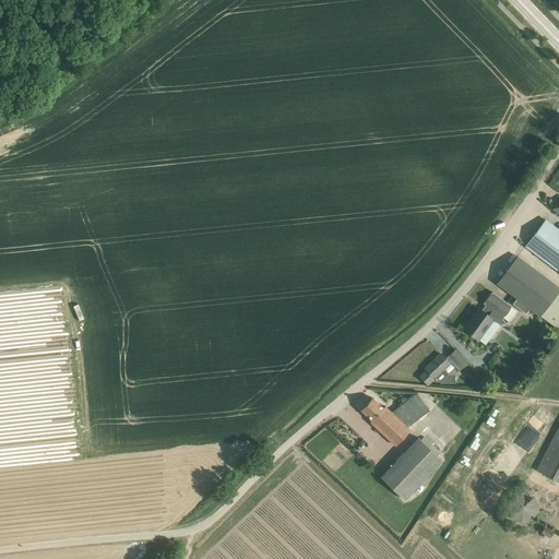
[(558,229),(545,219),(525,246),(558,270),(558,229)]
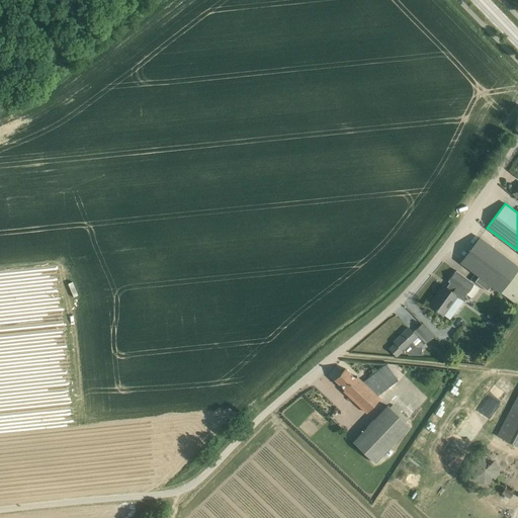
[(517,270),(517,266),(480,238),(461,262),(480,276),(492,285),(501,292),(517,270)]
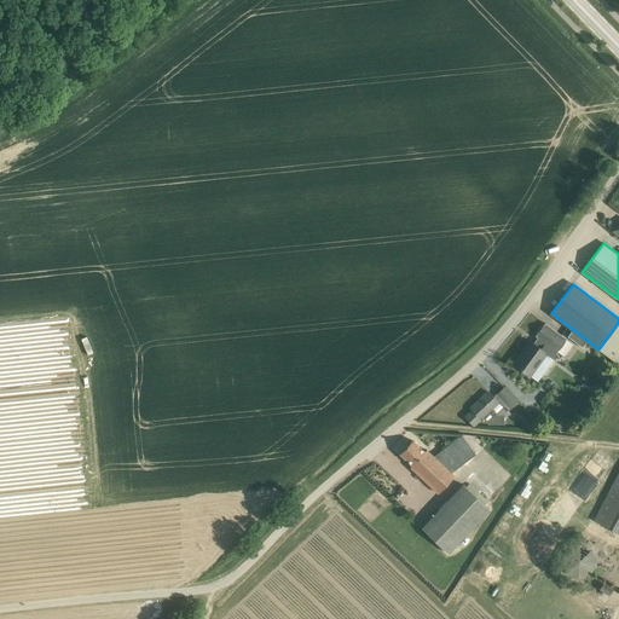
[(557,352),(567,339),(545,323),(536,336),(539,339),(534,343),(534,345),(542,350),(545,343),(557,352)]
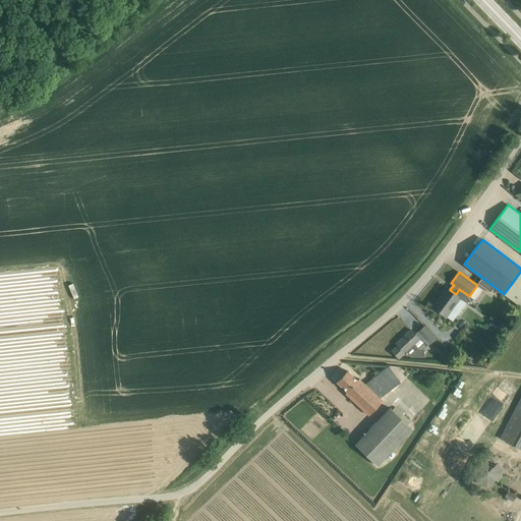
[(490,292),(495,287),(482,278),(478,283),(490,292)]
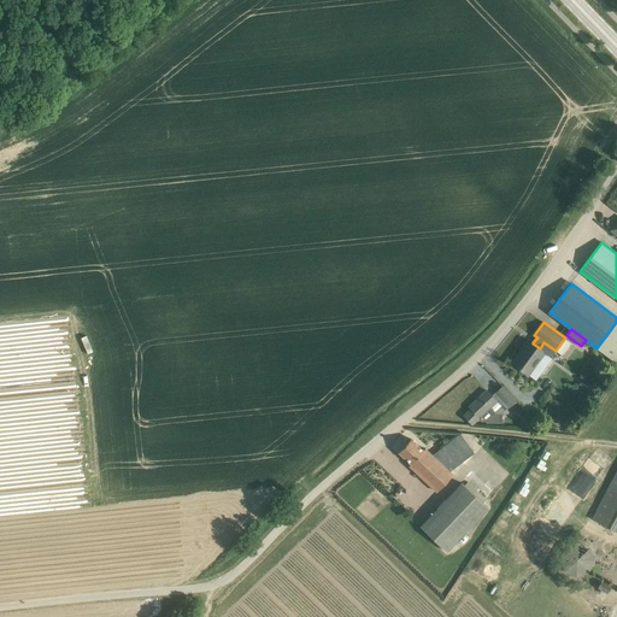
[(533,344),(533,342),(529,340),(511,363),(521,370),(528,375),(545,352),(551,357),(556,351),(544,342),(540,348),(533,344)]
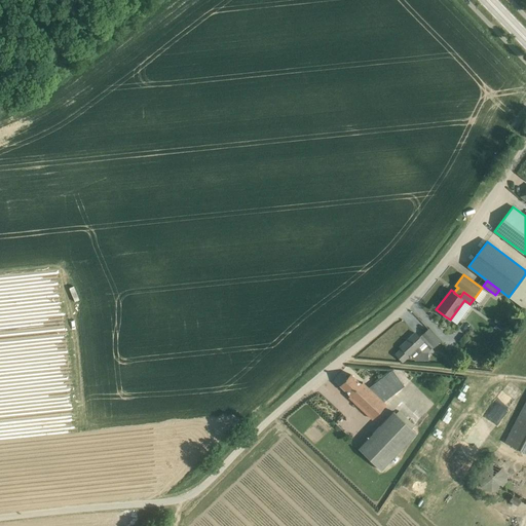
[(505,327),(498,322),(492,330),(499,335),(505,327)]
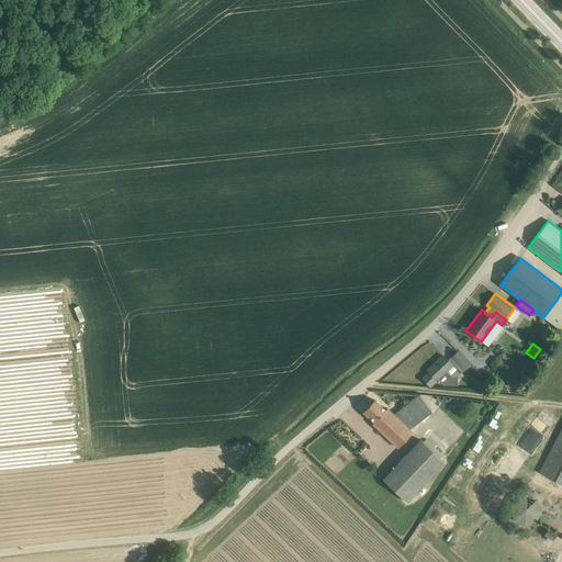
[(451,358),(463,371),(470,364),(458,351),(451,358)]
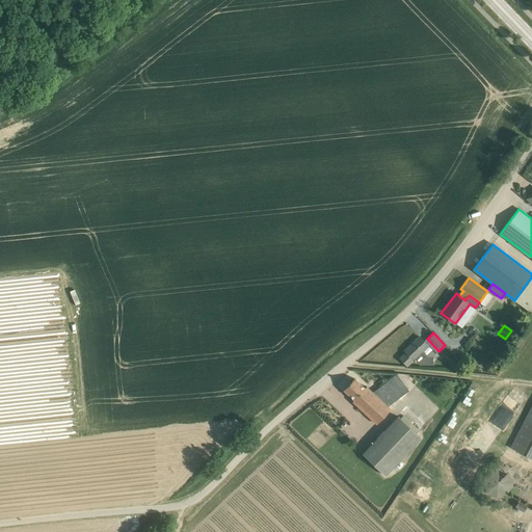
[(427,355),(423,351),(428,346),(420,337),(404,350),(406,352),(400,358),(407,366),(416,360),(420,365),(433,365),(433,355),(427,355)]
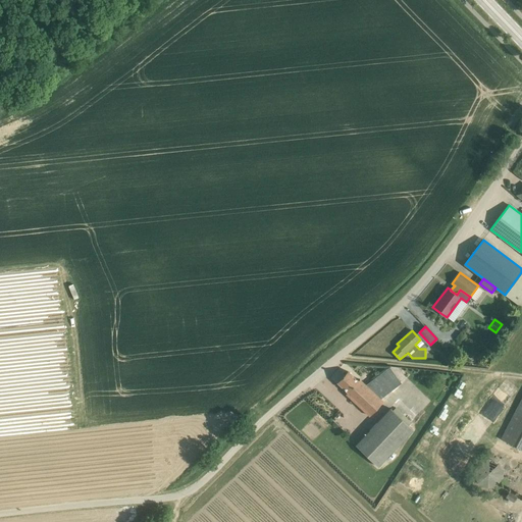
[(380,399),(394,388),(402,382),(390,367),(366,385),(360,379),(358,381),(348,371),(337,382),(348,393),(346,394),(370,416),(383,402),(380,399)]
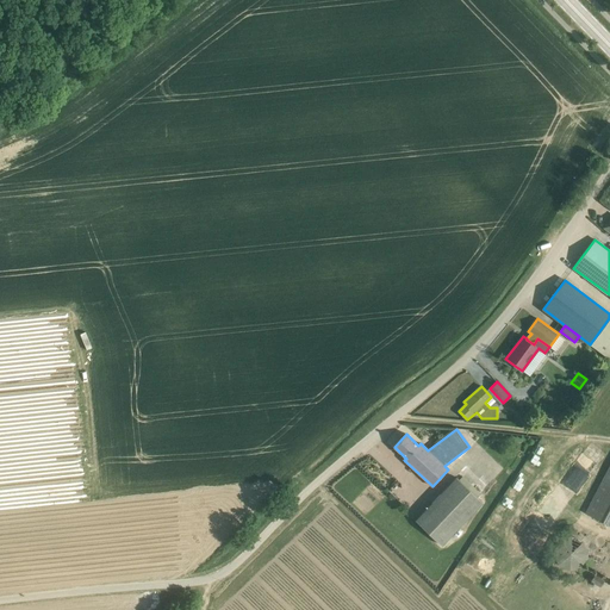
[(580,462),(565,483),(577,492),(592,471),(580,462)]
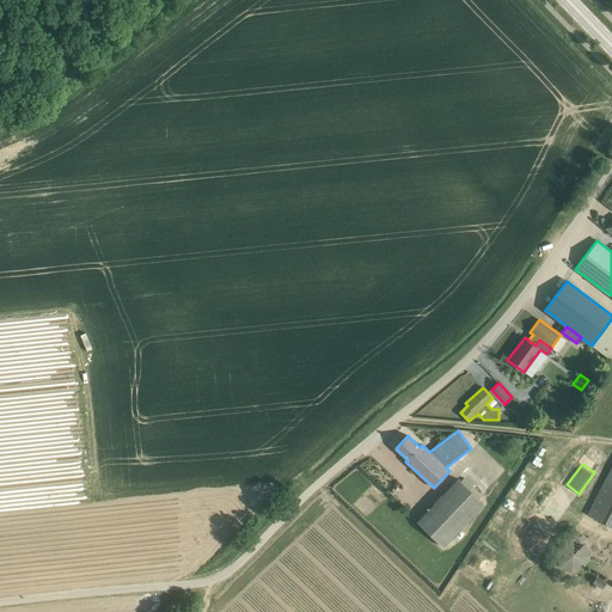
[(611,527),(611,467),(604,483),(588,515),(611,527)]
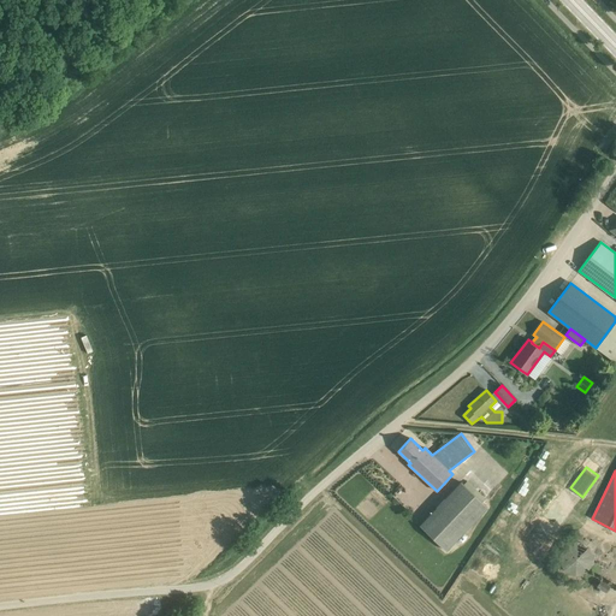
[(487,508),(461,481),(420,526),(446,551),(487,508)]
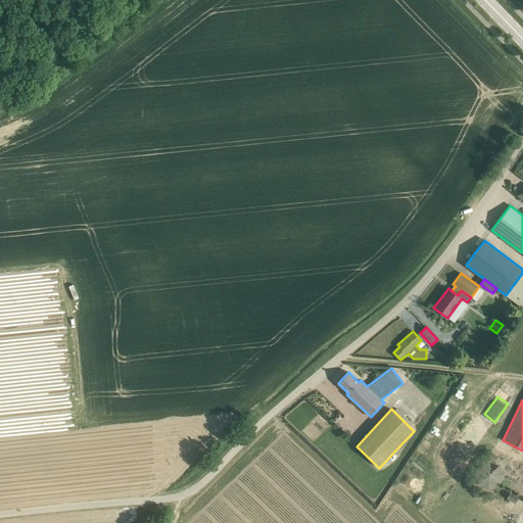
[(475,473),(478,484),(489,489),(502,484),(505,475),(500,464),(490,459),(479,463),(475,473)]
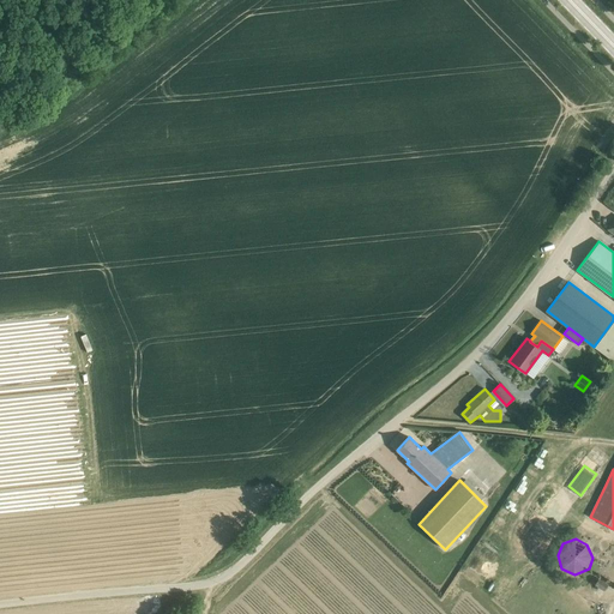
All buildings are outlined.
